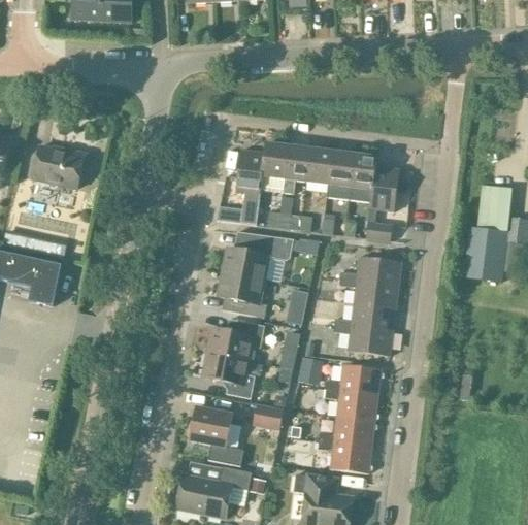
[(72,0),(71,20),(132,23),(133,0),(72,0)]
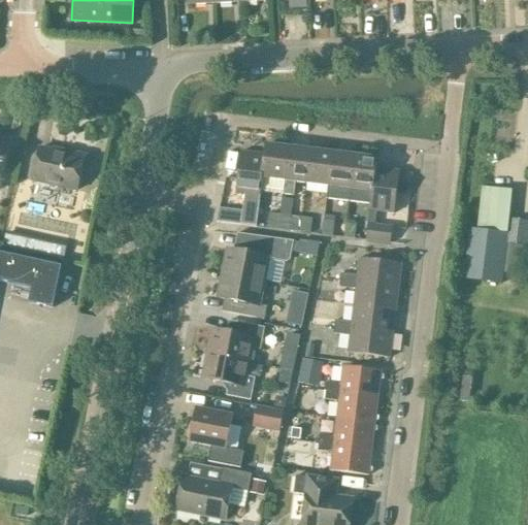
[(0,177),(0,176),(2,177),(10,140),(0,137),(0,177)]
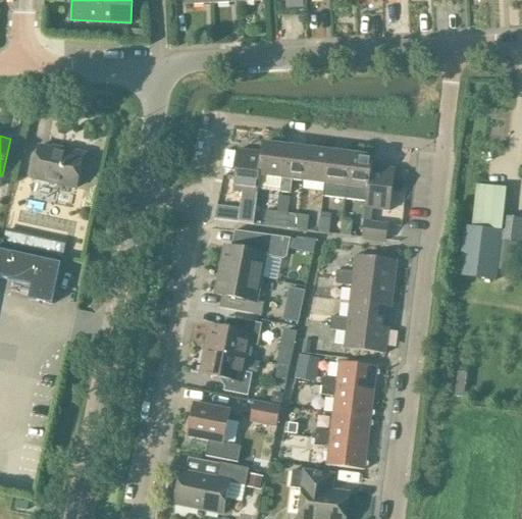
[(260,172),(260,173),(281,175),(285,144),(263,141),(262,151),(260,172)]
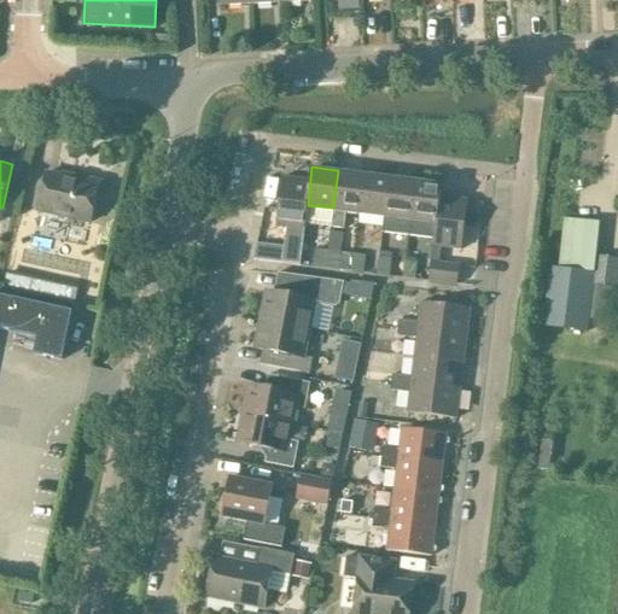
[(104,181),(98,180),(47,170),(39,210),(89,220),(94,198),(101,193),(104,181)]
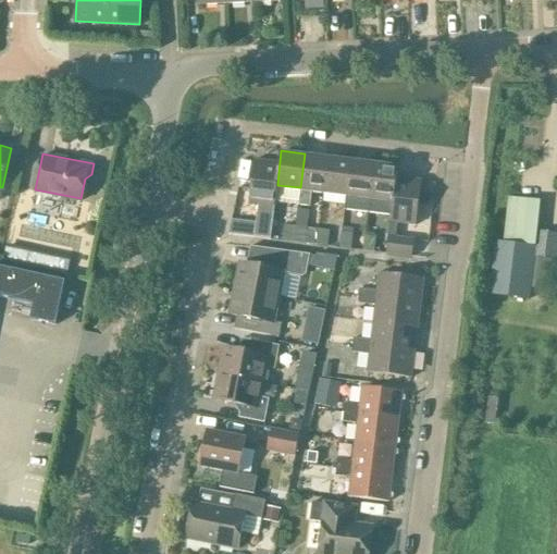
[(312,189),(323,191),(329,156),(305,154),(300,187),(299,202),(311,205),(312,189)]
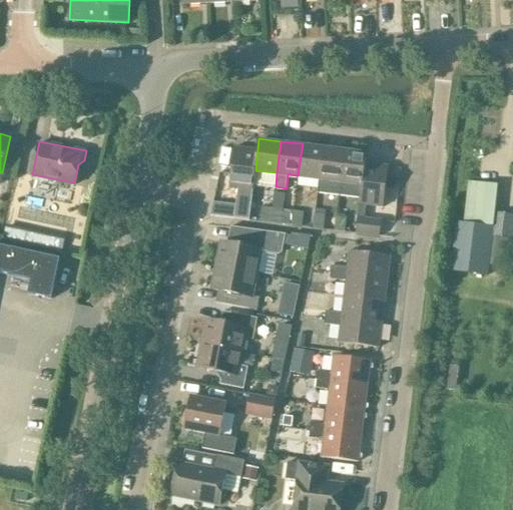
[(324,146),(303,143),(298,175),(320,178),(324,146)]
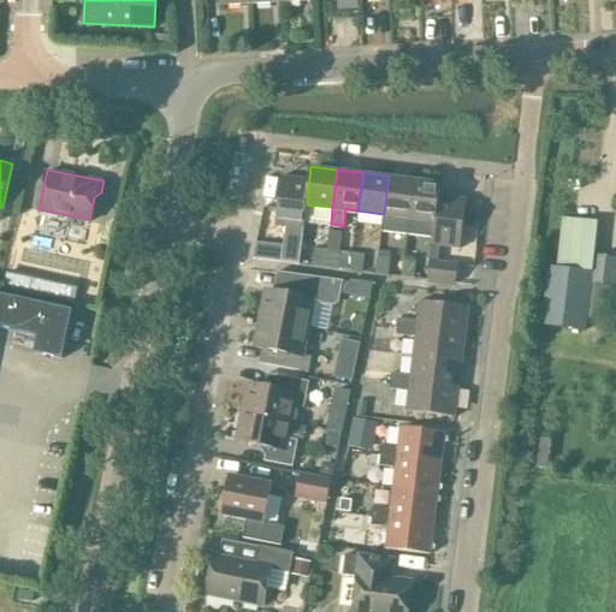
[(304,226),(307,205),(307,203),(309,178),(282,174),(274,223),(285,224),(282,259),(300,261),(304,226)]
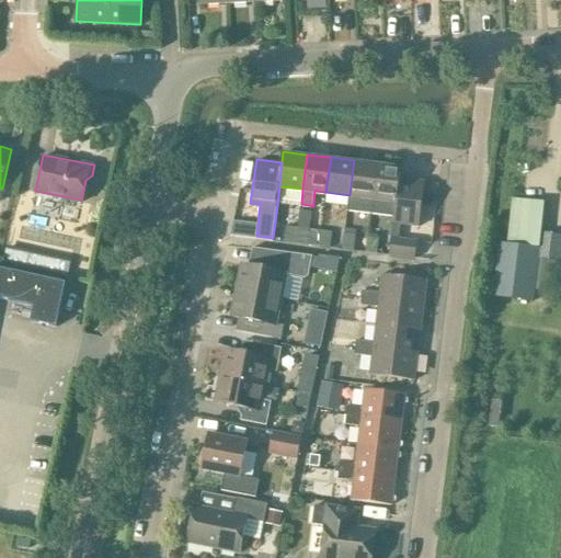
[(348,208),(370,211),(378,163),(354,160),(350,195),(348,208)]
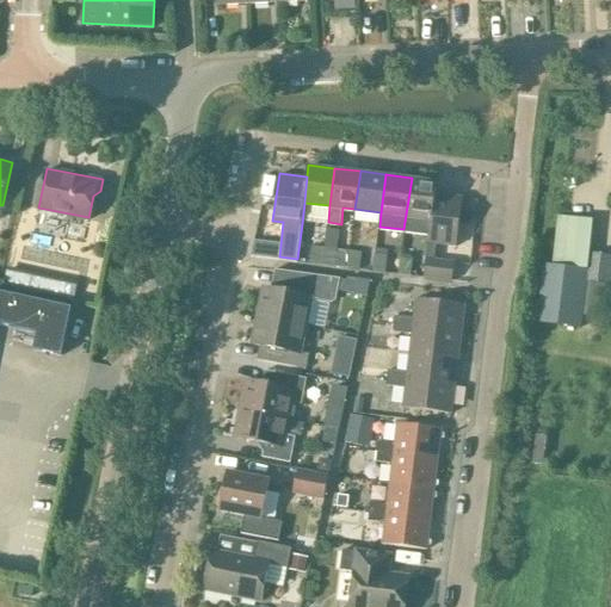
[(429,233),(431,218),(432,218),(434,192),(437,193),(438,181),(412,178),(403,229),(429,233)]
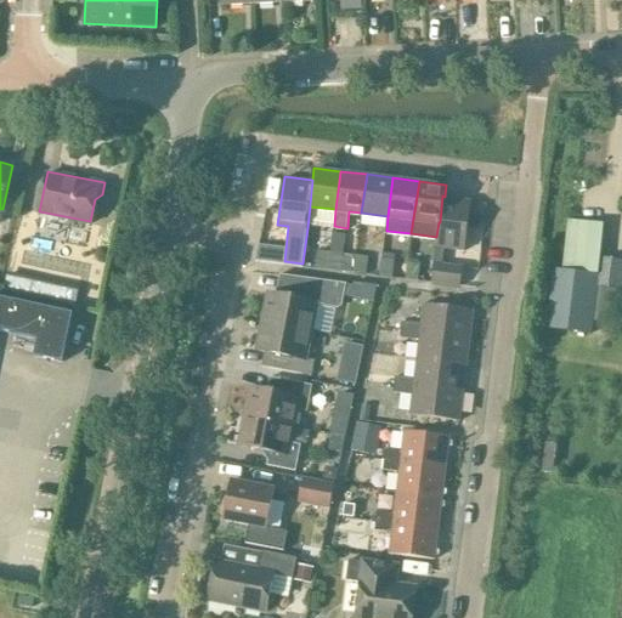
[(436,237),(435,244),(434,261),(442,262),(444,245),(464,248),(471,199),(445,197),(442,196),(440,222),(439,222),(436,237)]
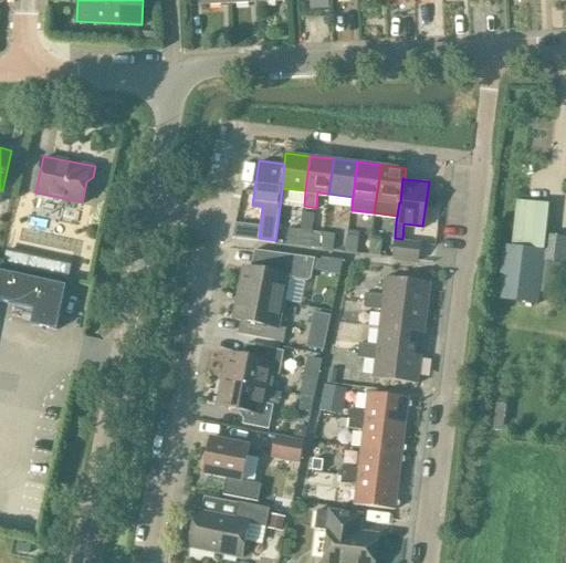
[(499,295),(561,303),(565,261),(565,233),(545,232),(549,201),(520,198),(514,244),(505,243),(499,295)]
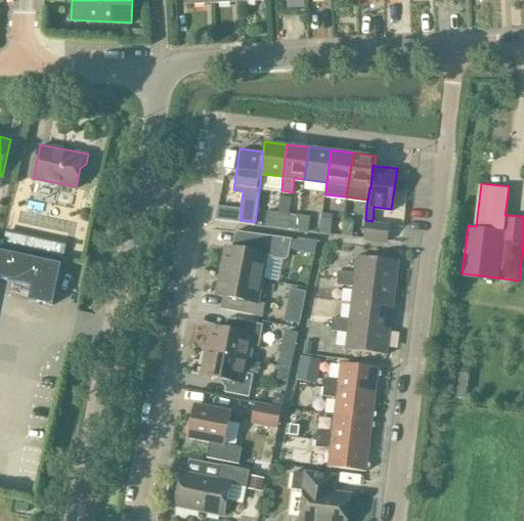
[(266,223),(276,225),(278,211),(268,209),(266,223)]
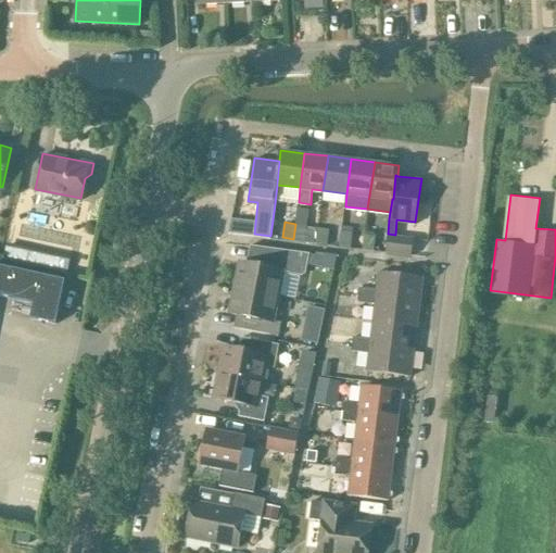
[(306,225),(295,224),(293,239),(304,240),(306,225)]
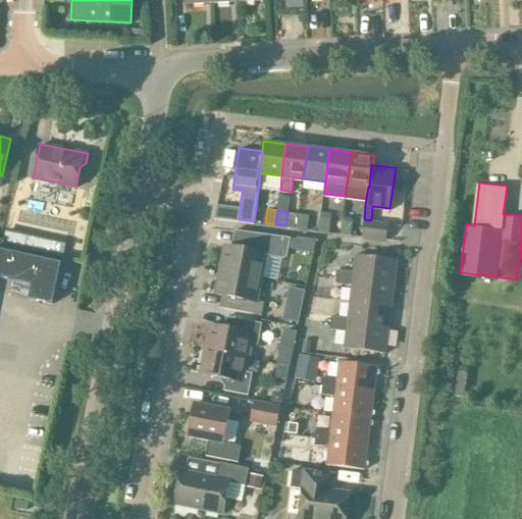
[(309,214),(299,212),(297,227),(308,228),(309,214)]
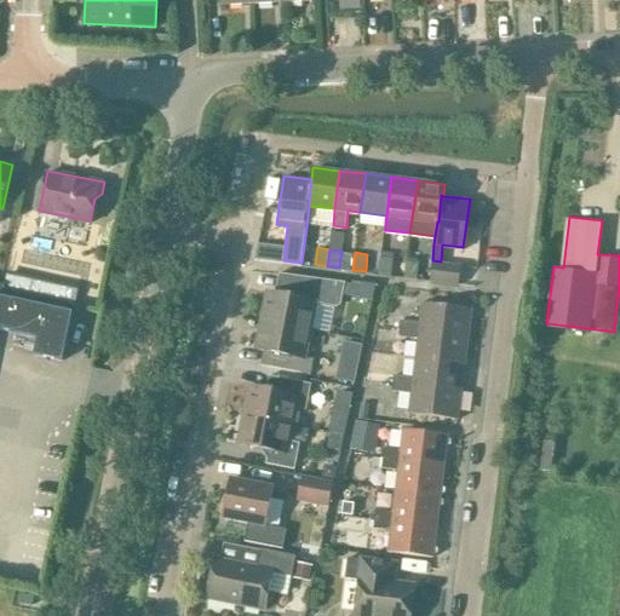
[(380,255),(378,274),(391,275),(394,257),(380,255)]
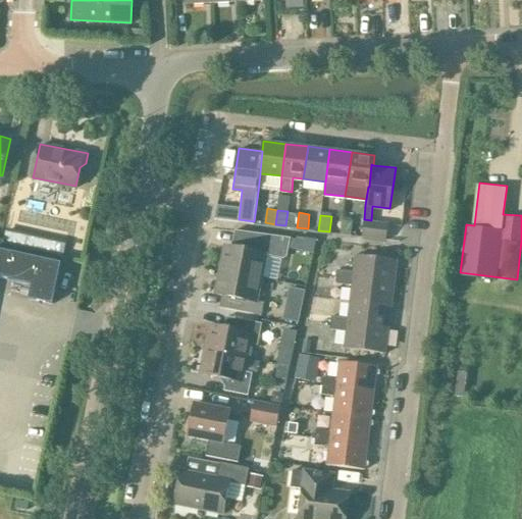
[(353,219),(343,217),(341,232),(351,235),(353,219)]
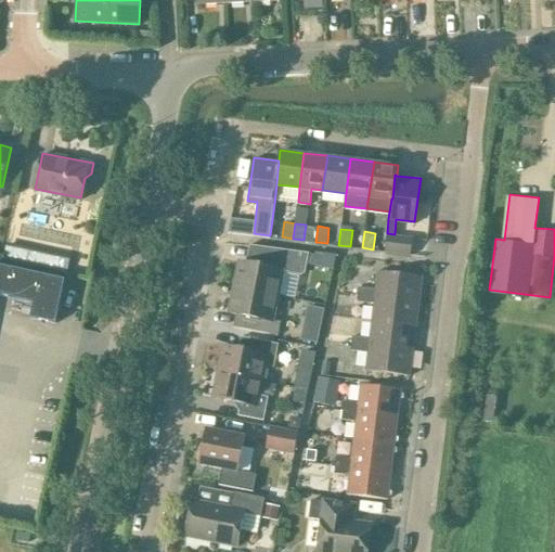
[(387,233),(385,251),(411,254),(411,253),(413,236),(395,234),(387,233)]
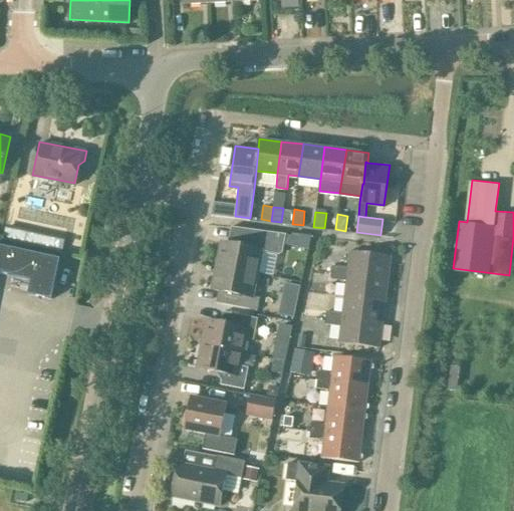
[(257,271),(261,249),(279,252),(283,250),(286,233),(232,225),(228,243),(222,241),(217,263),(257,271)]
